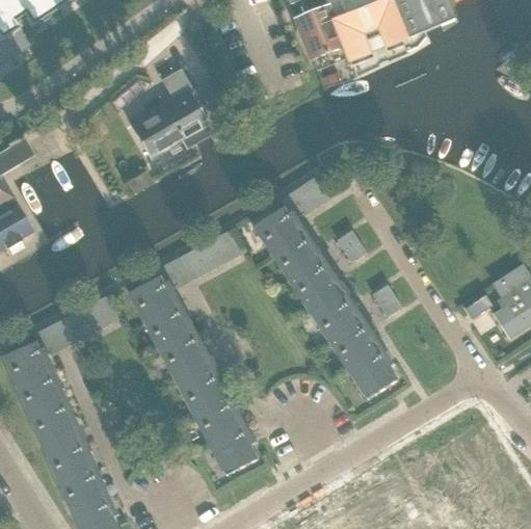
[(0,38),(18,27),(12,20),(22,15),(29,26),(68,0),(0,0),(0,38)]
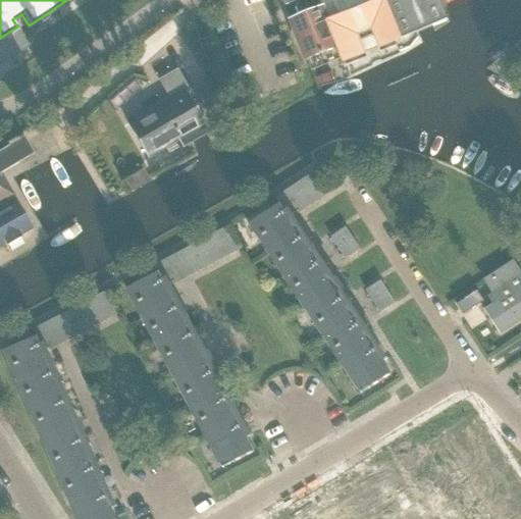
[(346,4),(355,0),(283,0),(284,2),(290,0),(329,0),(333,9),(346,4)]
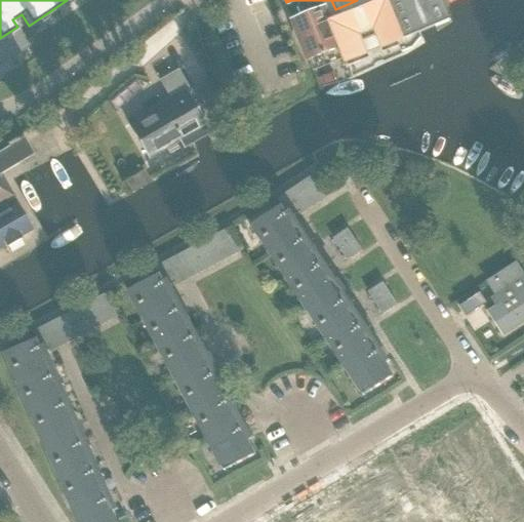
[(294,25),(335,9),(331,0),(291,0),(286,2),(294,25)]
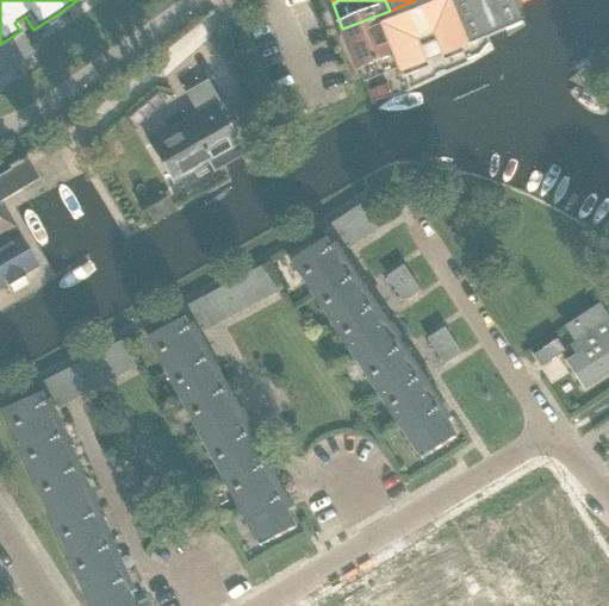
[(415,0),(404,5),(420,44),(435,38),(443,58),(463,51),(465,57),(479,52),(489,41),(486,36),(522,20),(514,4),(513,0),(415,0)]
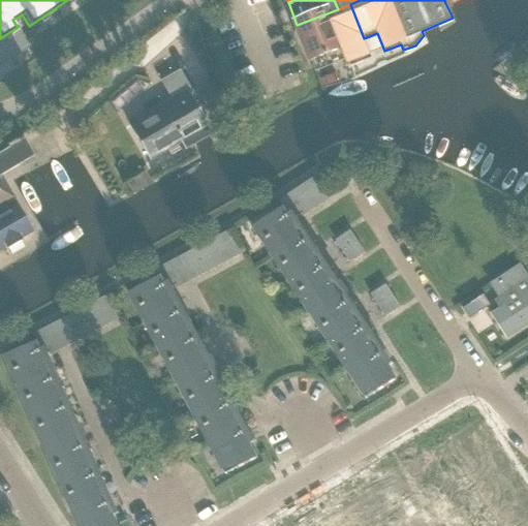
[(371,56),(364,38),(350,4),(338,9),(297,25),(310,59),(314,69),(346,56),(350,64),(371,56)]
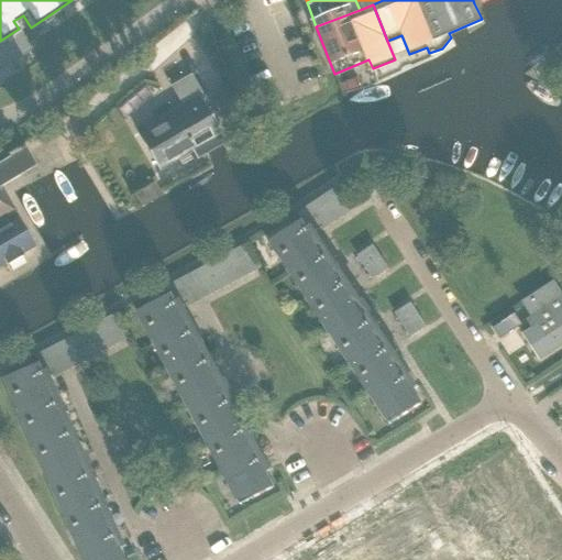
[(202,80),(213,74),(206,58),(194,64),(202,80)]
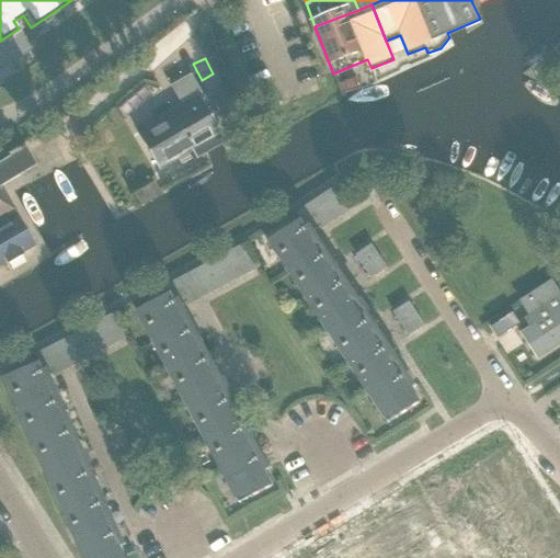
[(195,155),(221,139),(217,132),(218,132),(196,93),(159,115),(161,118),(137,132),(158,167),(191,147),(195,155)]
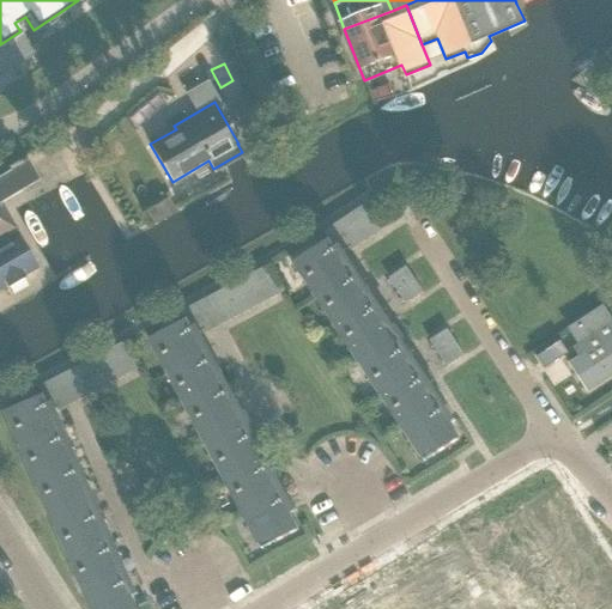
[(36,266),(18,236),(19,236),(0,205),(22,192),(8,169),(0,172),(0,286),(5,284),(6,286),(24,276),(23,274),(36,266)]
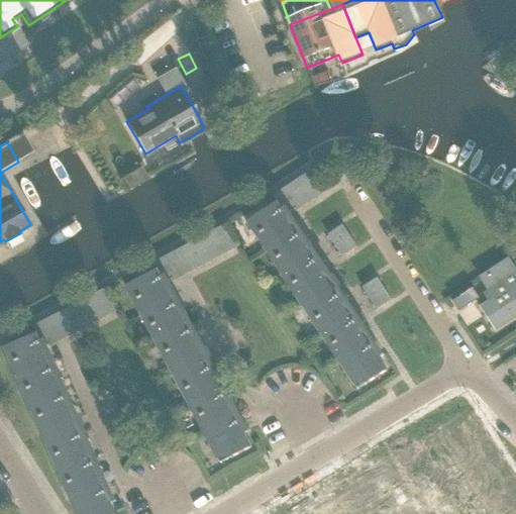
[(356,388),(386,369),(286,215),(321,192),(307,171),(272,194),(277,202),(247,221),(356,388)]
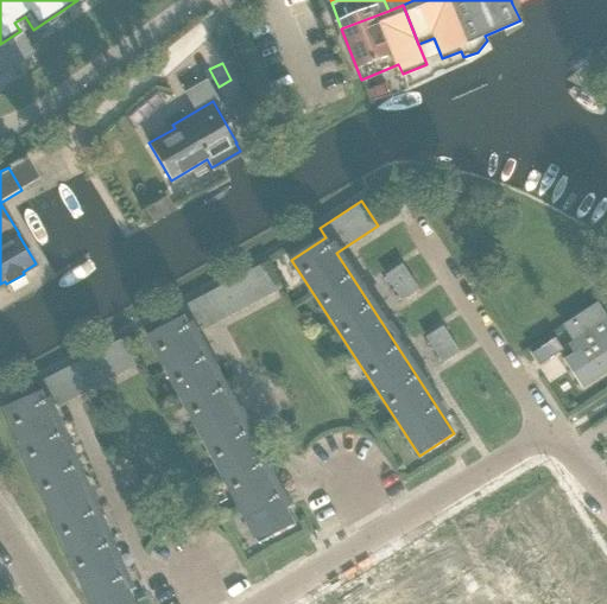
[(220,319),(282,286),(267,259),(206,293),(220,319)]
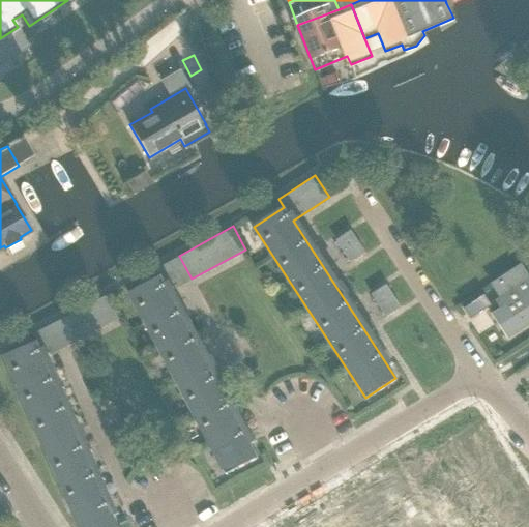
[(346,263),(364,251),(350,229),(331,241),(346,263)]
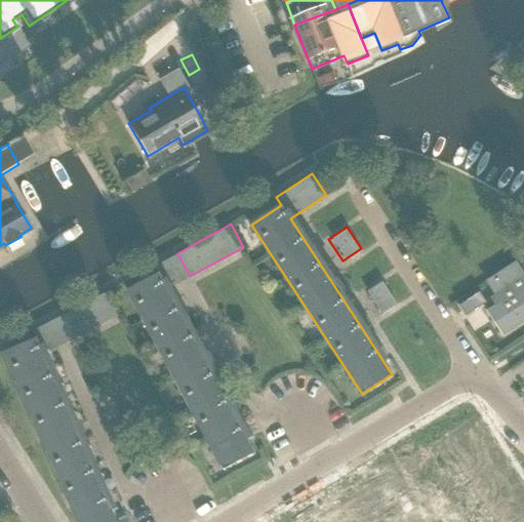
[(223,469),(254,451),(167,288),(183,280),(170,256),(154,266),(159,274),(128,291),(223,469)]
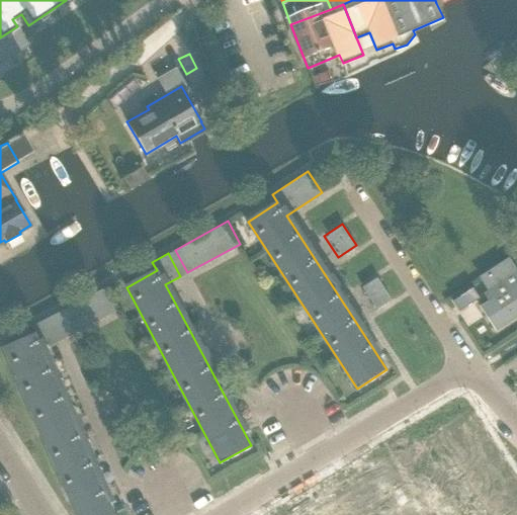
[(516,313),(516,270),(508,258),(480,276),(488,288),(493,285),(499,293),(480,306),(495,329),(516,313)]
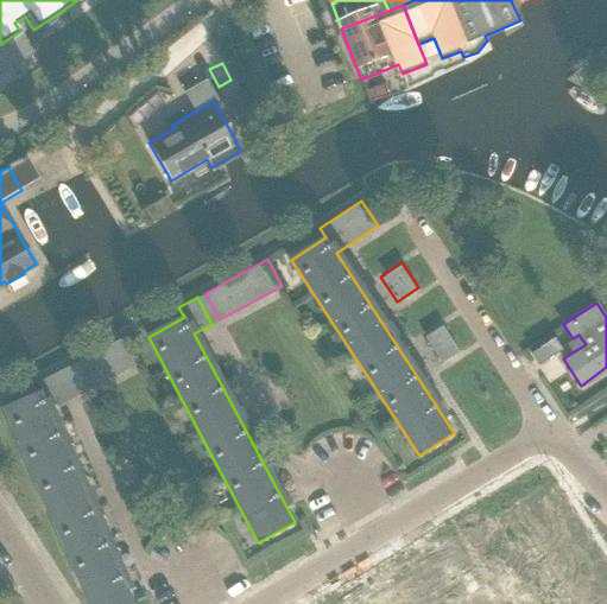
[(442,361),(459,349),(442,324),(425,335),(442,361)]
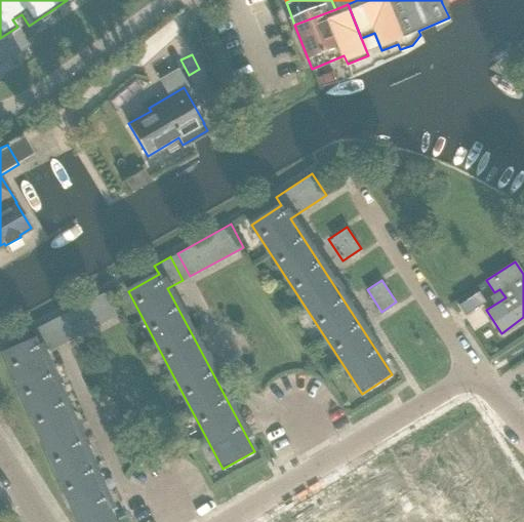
[(66,342),(119,313),(108,289),(53,318),(66,342)]
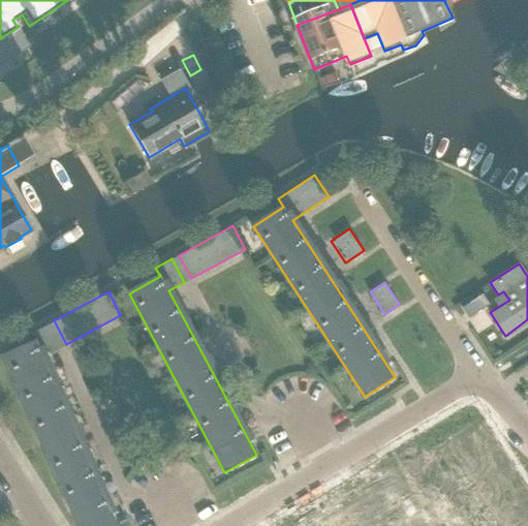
[(78,525),(118,525),(43,356),(60,347),(48,325),(33,332),(37,341),(4,356),(78,525)]
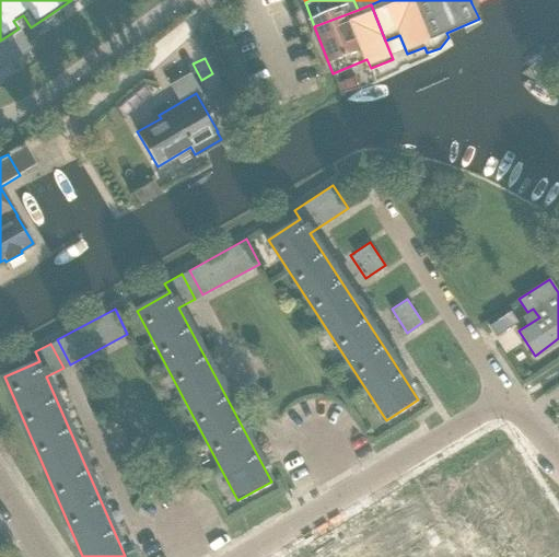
[(496,457),(463,477),(474,497),(508,477),(496,457)]
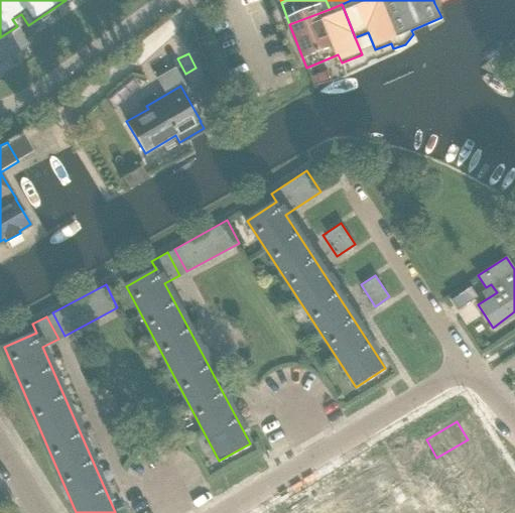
[(468,439),(436,458),(447,475),(478,457),(468,439)]
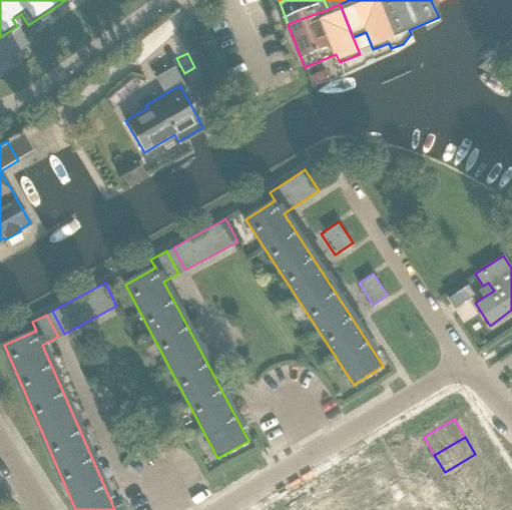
[(396,444),(378,455),(396,485),(414,475),(396,444)]
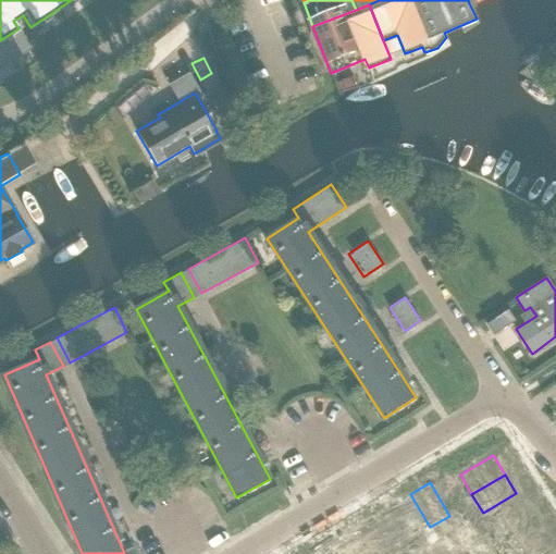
[(453,490),(443,496),(449,507),(459,501),(453,490)]
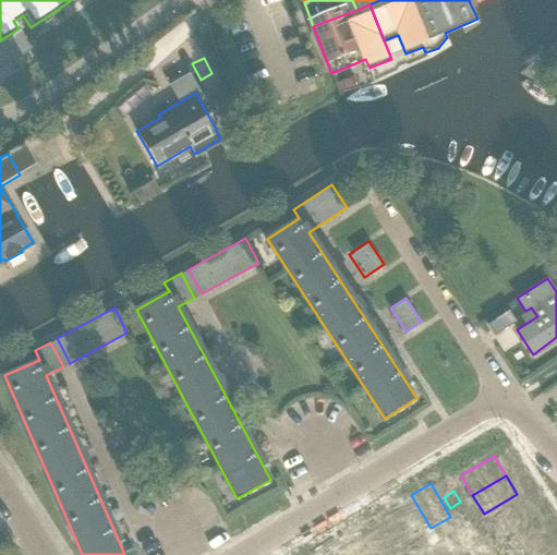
[(517,494),(484,514),(495,533),(528,514),(517,494)]
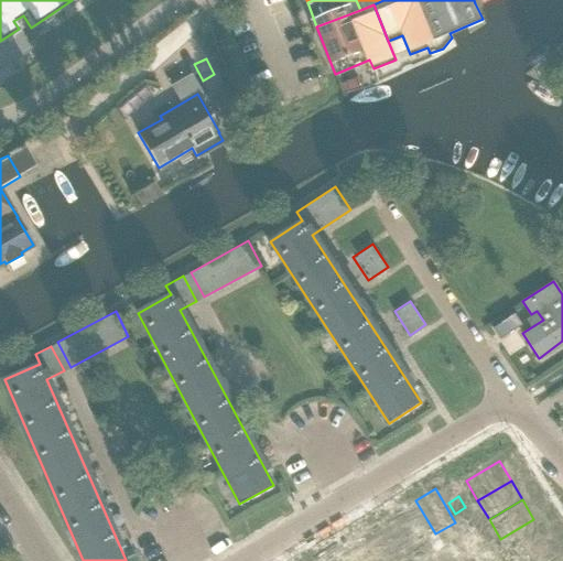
[(415,500),(397,513),(417,546),(435,533),(415,500)]
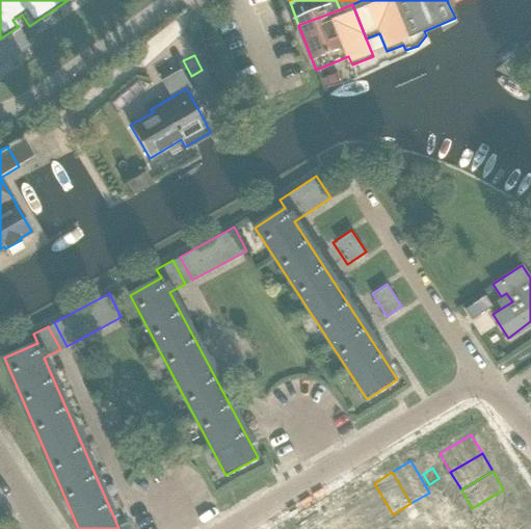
[(442,477),(430,483),(436,494),(448,487),(442,477)]
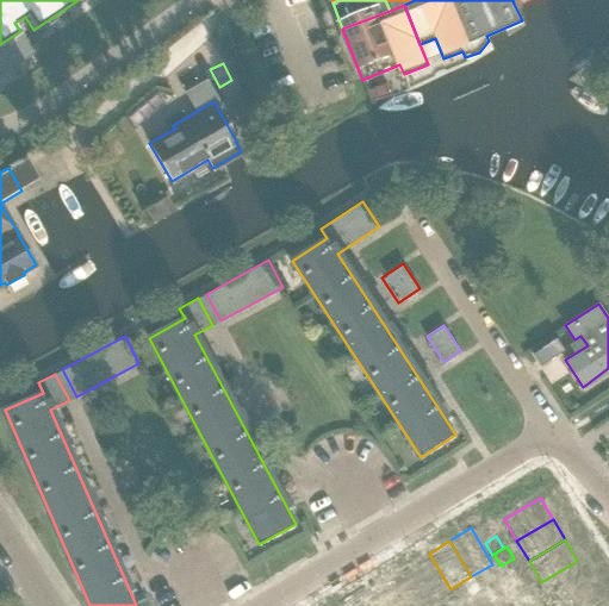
[(408,566),(387,578),(404,605),(422,605),(429,601),(408,566)]
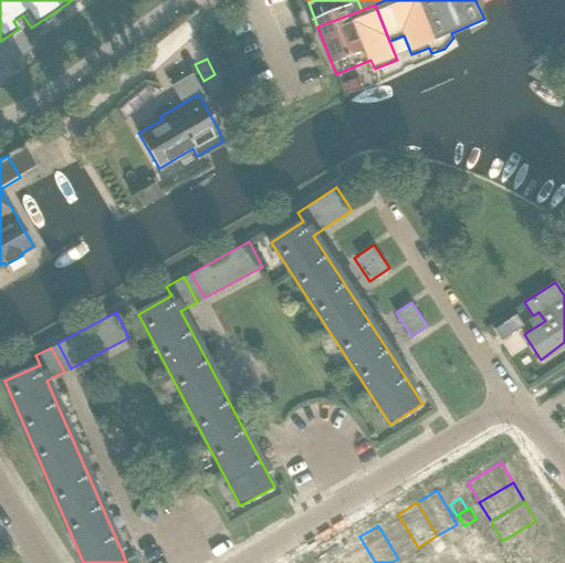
[(487,535),(475,543),(481,553),(493,546),(487,535)]
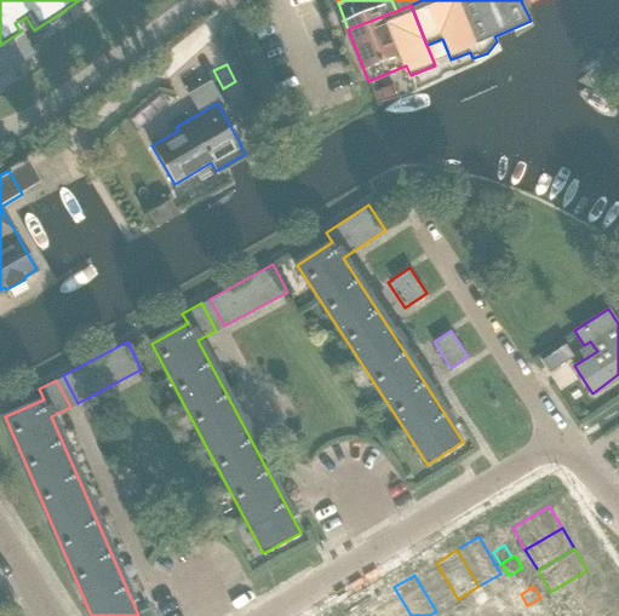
[(411,615),(394,587),(373,600),(382,615),(411,615)]
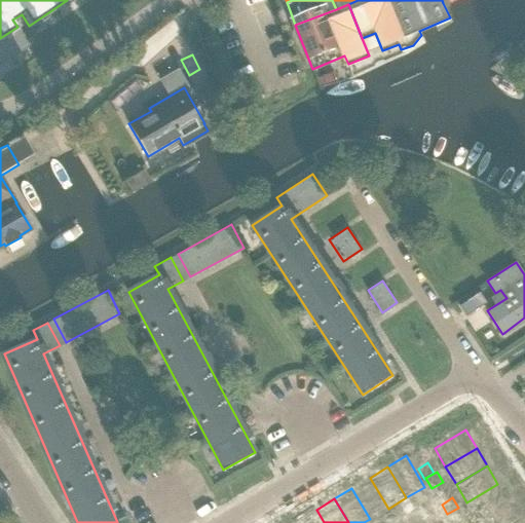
[(433,502),(423,509),(430,519),(440,513),(433,502)]
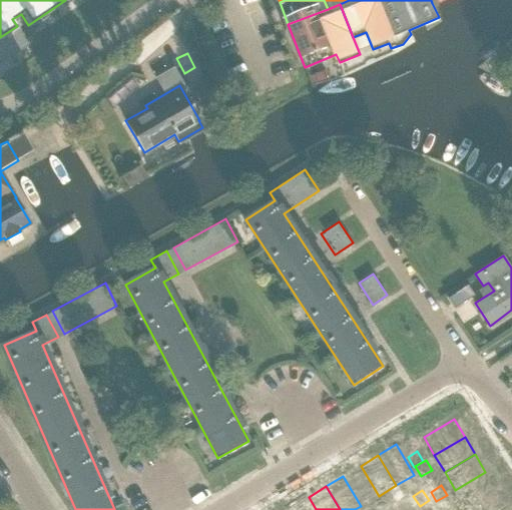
[(447,495),(436,501),(441,509),(443,509),(452,504),(447,495)]
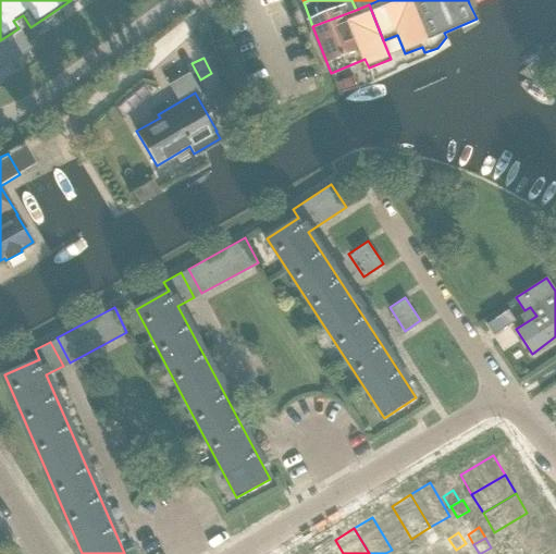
[(343,553),(335,540),(316,552),(317,553),(343,553)]
